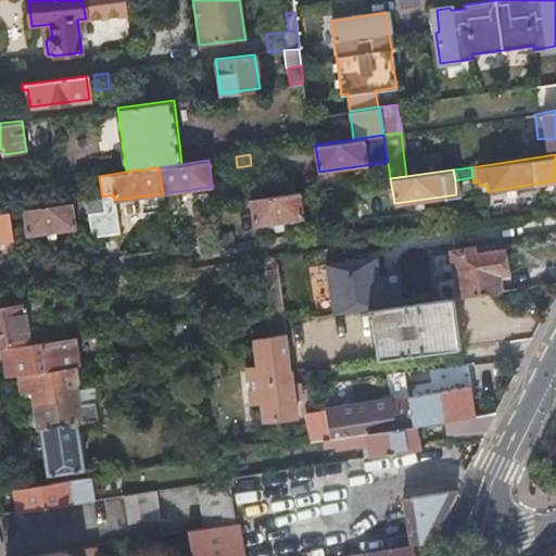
[(256,198),(250,198),(253,225),(302,217),(303,215),(314,214),(310,189),(256,198)]
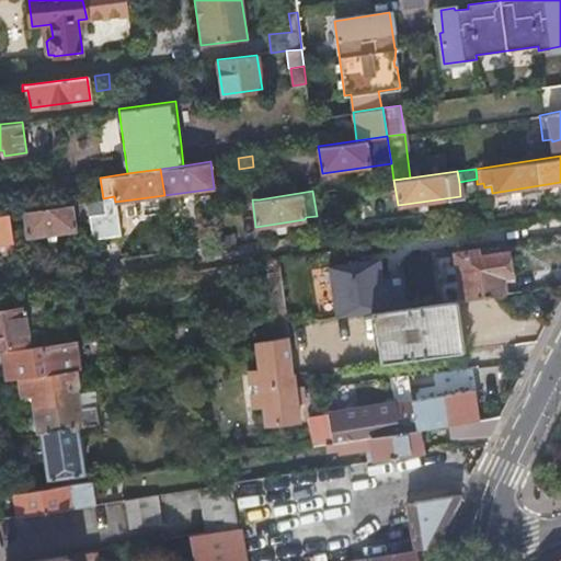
[(91,228),(87,201),(22,210),(26,237),(91,228)]
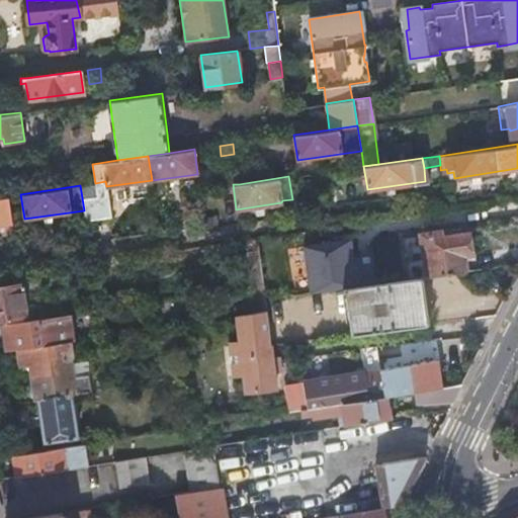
[(0,196),(0,233),(14,232),(13,221),(9,196),(0,196)]
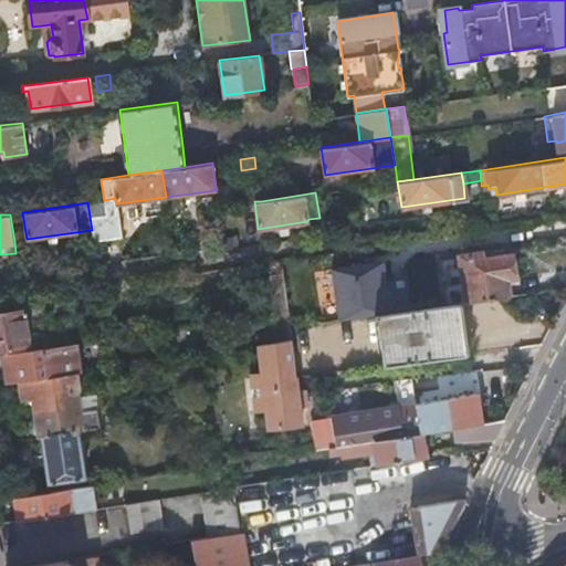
[(461,253),(469,301),(512,294),(509,278),(516,276),(519,272),(515,254),(513,253),(484,257),(483,251),(461,253)]
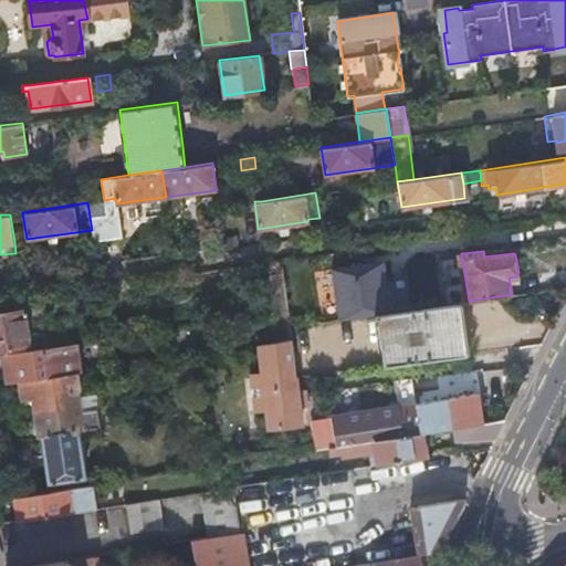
[(286,301),(283,272),(274,273),(278,302),(286,301)]
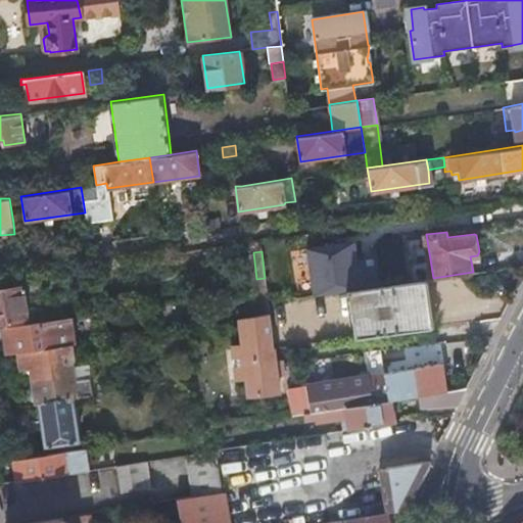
[(420,280),(350,289),(358,335),(427,326),(420,280)]
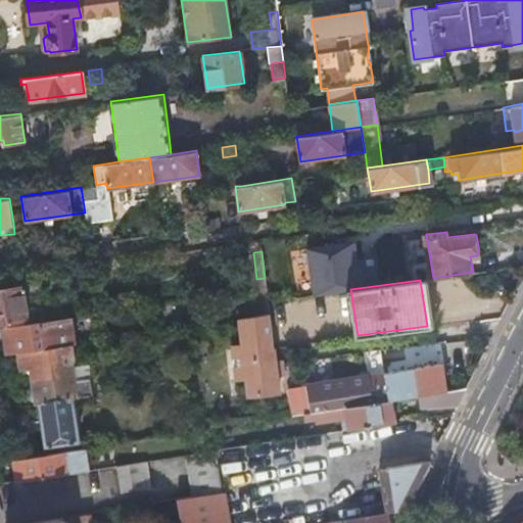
[(0,321),(1,321),(2,326),(48,319),(45,297),(42,283),(0,289),(0,321)]
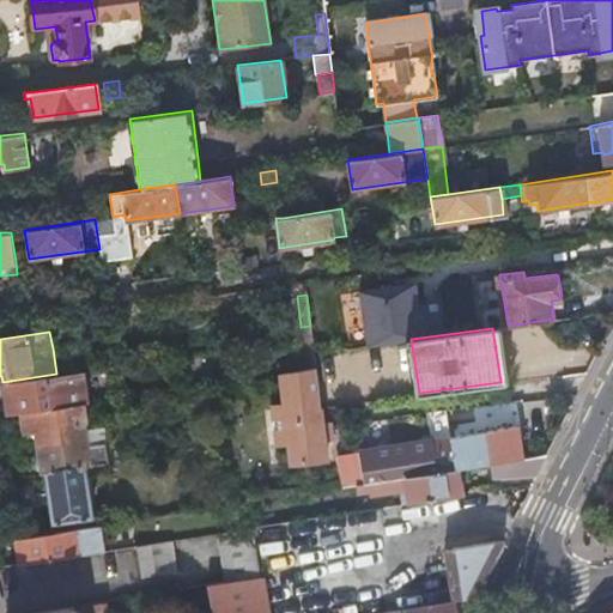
[(314,353),(311,334),(299,337),(303,369),(316,368),(314,353)]
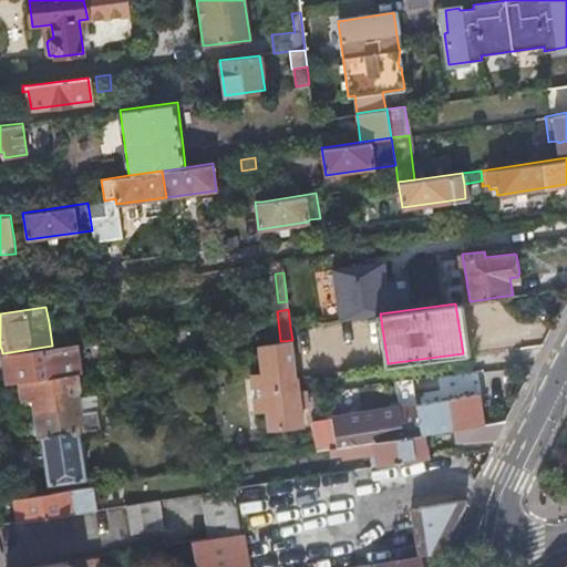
[(292,340),(280,341),(270,343),(261,344),(258,344),(263,372),(250,374),(255,410),(267,409),(269,428),(280,426),(280,428),(302,424),(300,406),(308,405),(306,387),(298,388),(296,375),(296,368),(292,340)]
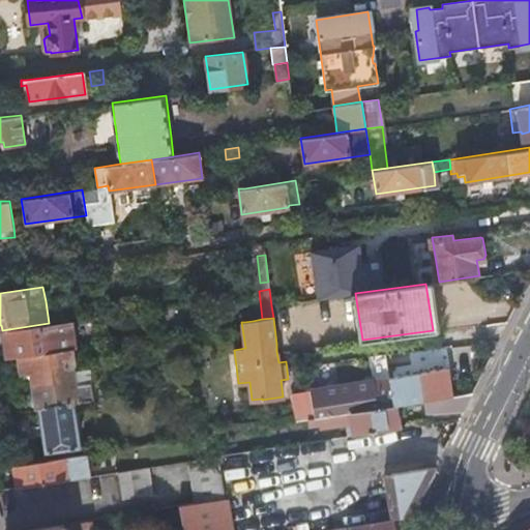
[(49,323),(2,330),(7,358),(18,357),(70,349),(76,348),(70,320),(62,321),(49,323)]
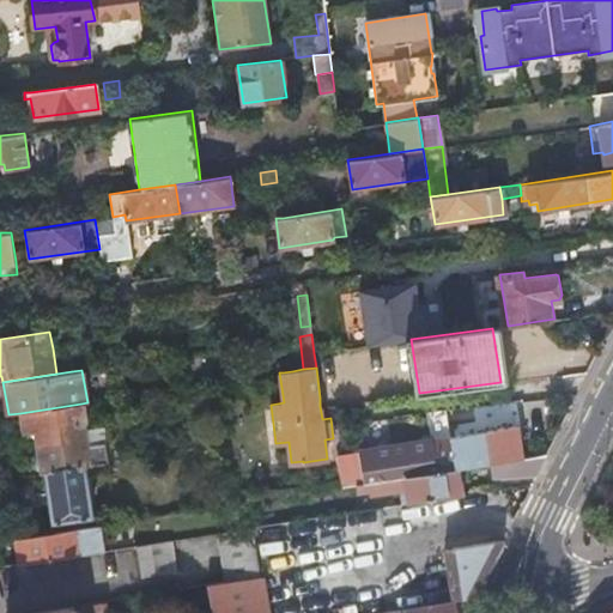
[(82,404),(20,413),(23,426),(32,432),(40,472),(43,471),(84,465),(108,460),(102,420),(85,424),(82,404)]
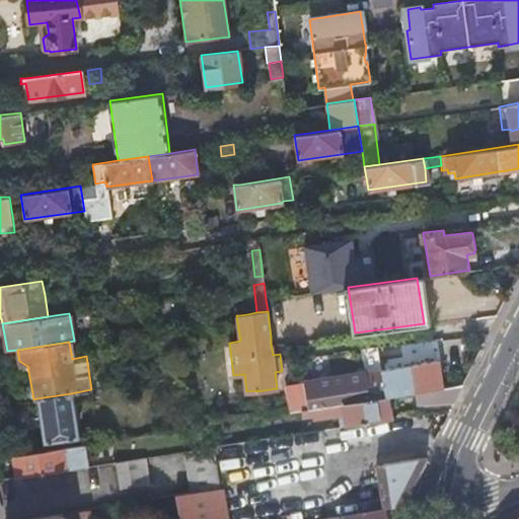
[(442,387),(438,361),(365,372),(302,382),(302,383),(306,409),(385,395),(415,391),(442,387)]
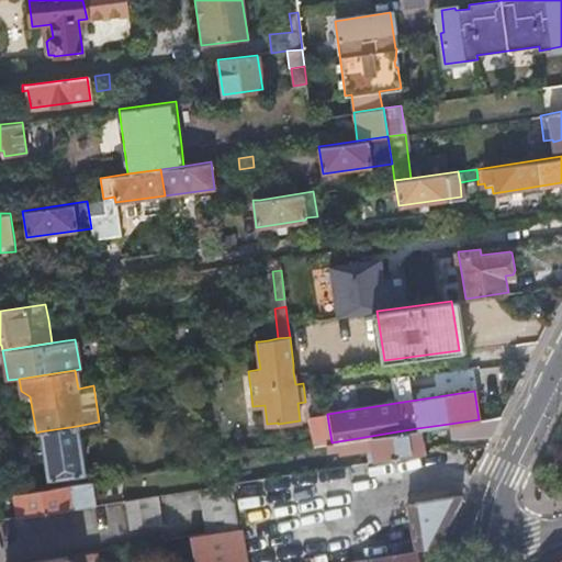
[(308,417),(313,445),(326,442),(332,442),(327,415),(327,414),(308,417)]
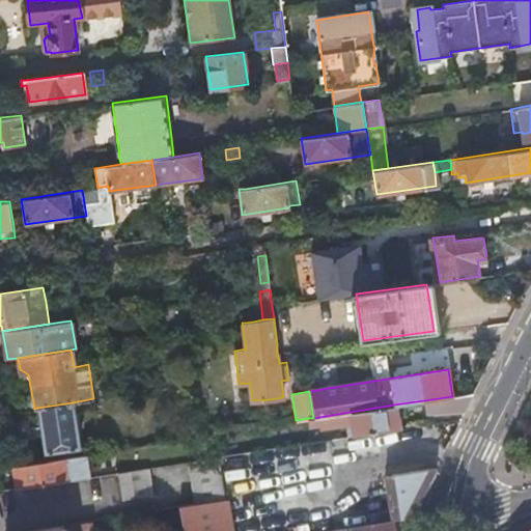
[(465,410),(474,392),(452,396),(424,400),(426,411),(465,410)]
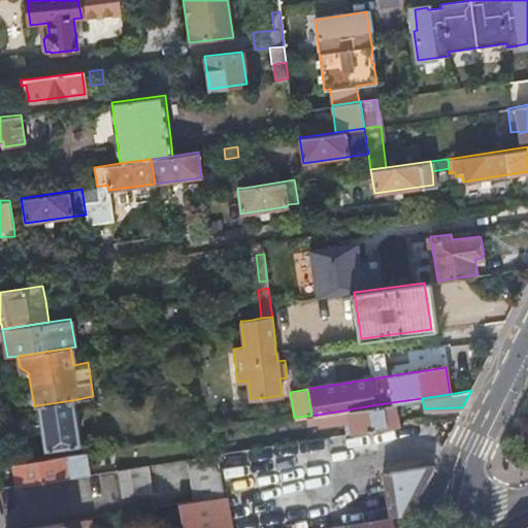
[(72,400),(37,405),(44,450),(56,448),(57,456),(80,452),(72,400)]
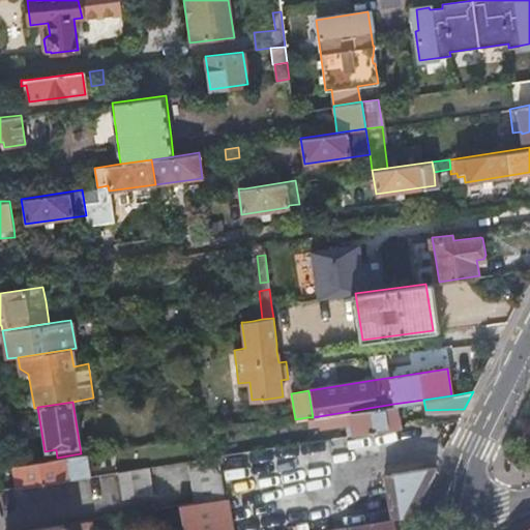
[(313,417),(307,417),(308,424),(320,422),(321,425),(346,422),(349,435),(402,427),(399,410),(394,411),(393,404),(313,417)]
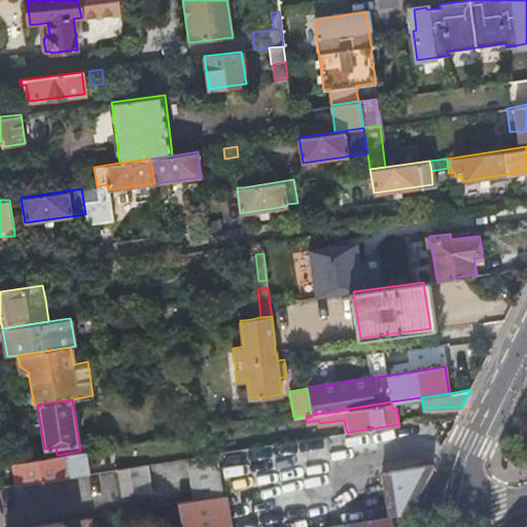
[(80,451),(57,455),(13,461),(13,462),(18,483),(89,472),(85,450),(80,451)]
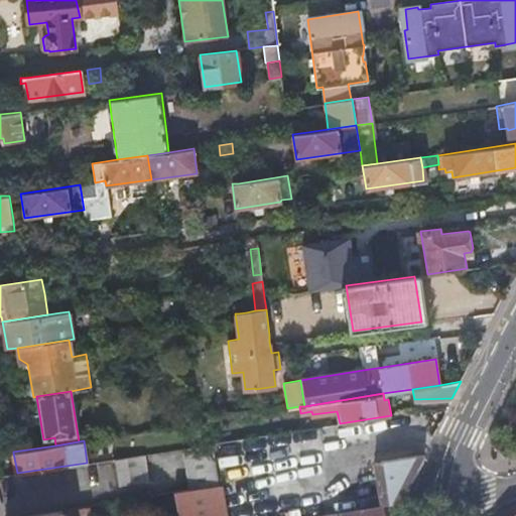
[(220,484),(213,443),(183,447),(190,489),(220,484)]
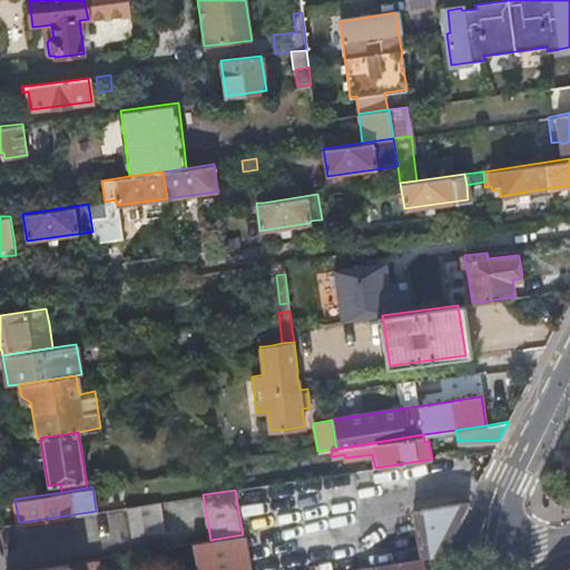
[(469,500),(359,517),(362,539),(416,531),(421,557),(442,552),(469,500)]
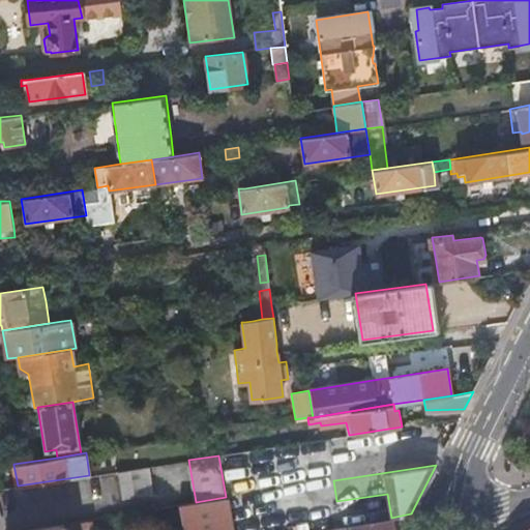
[(148,466),(118,471),(122,498),(153,493),(148,466)]
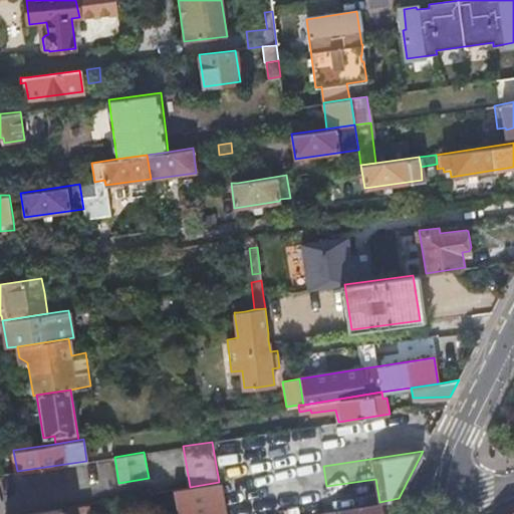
[(381,513),(379,502),(314,513),(313,513),(381,513)]
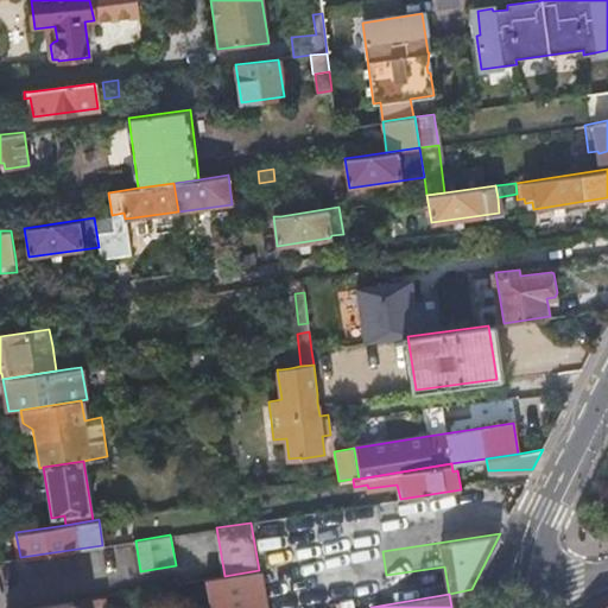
[(93,607),(107,606),(106,595),(82,599),(83,607),(93,607)]
